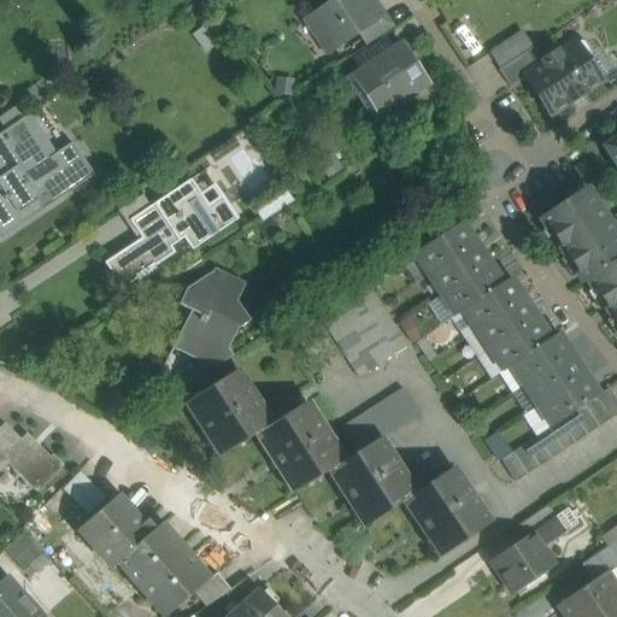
[(372,0),(334,0),(305,19),(319,41),(324,37),(334,51),(358,35),(365,30),(364,29),(381,17),(372,4),(375,3),(372,0)]
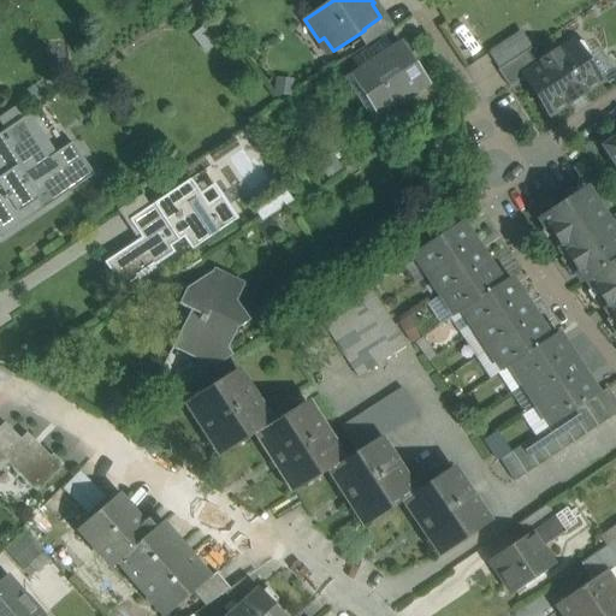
[(380,17),(363,29),(365,30),(357,35),(366,47),(390,31),(380,17)]
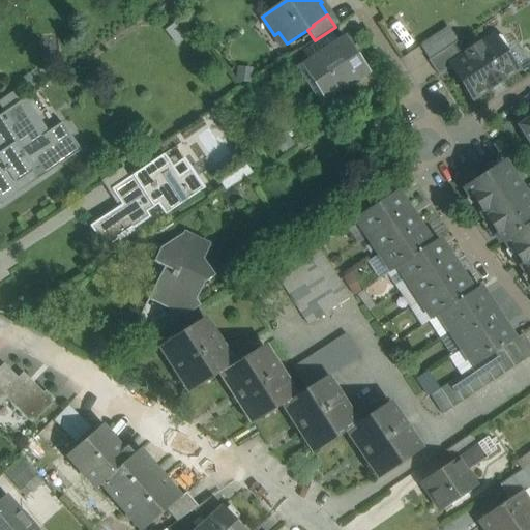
[(498,36),(482,46),(478,46),(466,53),(465,58),(459,62),(451,66),(452,67),(473,99),(489,90),(489,91),(503,82),(502,81),(516,71),(504,53),(508,51),(508,46),(503,37),(498,36)]
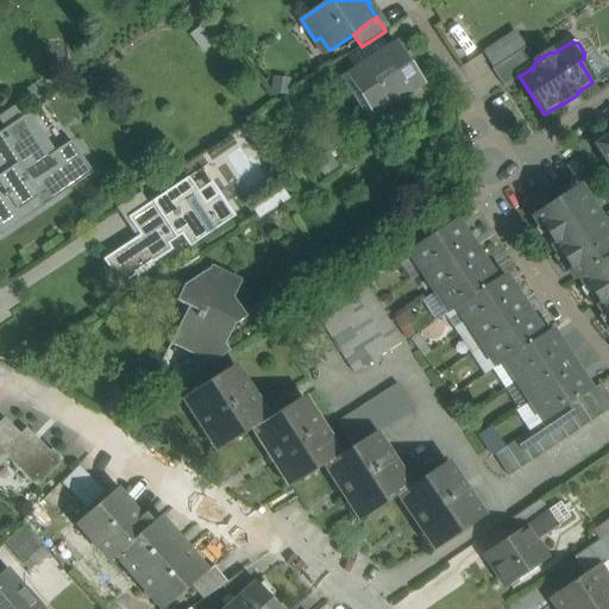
[(399,45),(347,79),(372,115),(422,82),(399,45)]
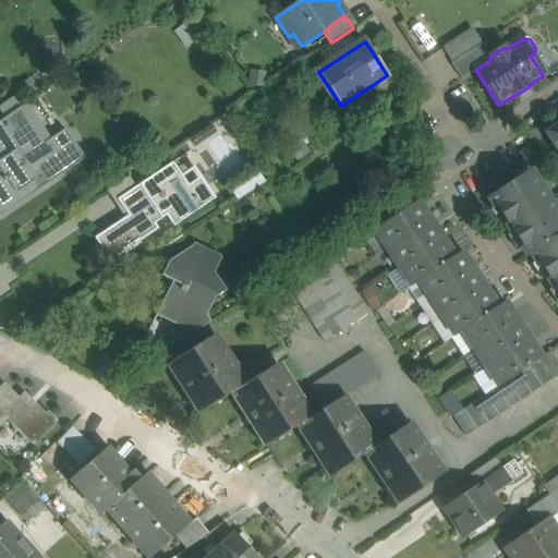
[(476,48),(451,65),(461,81),(476,71),(475,70),(483,65),(480,61),(484,59),(476,48)]
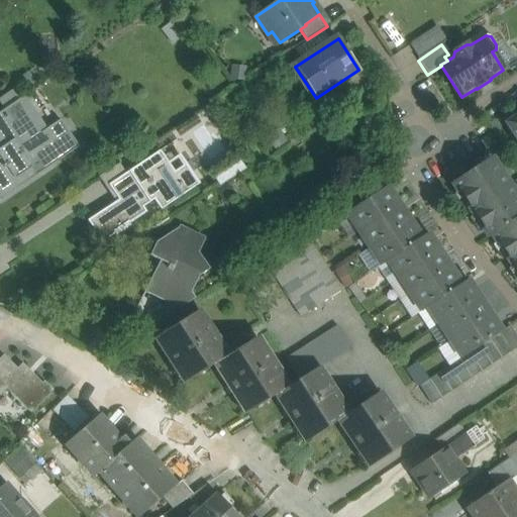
[(18,102),(3,112),(13,127),(0,136),(0,189),(17,178),(15,176),(30,166),(36,176),(38,175),(37,174),(77,146),(78,147),(79,146),(62,120),(35,138),(28,127),(33,124),(18,102)]
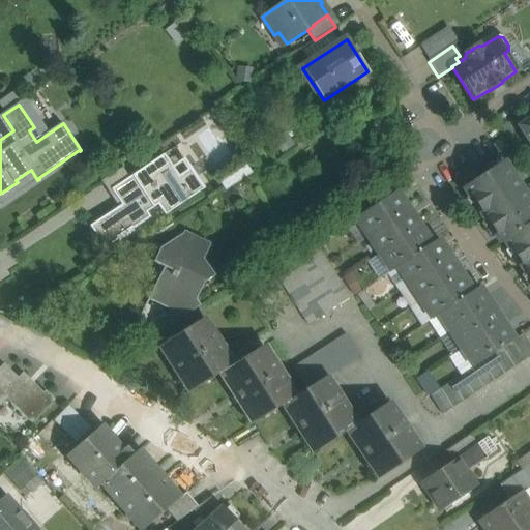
[(3,115),(0,116),(0,140),(13,130),(3,115)]
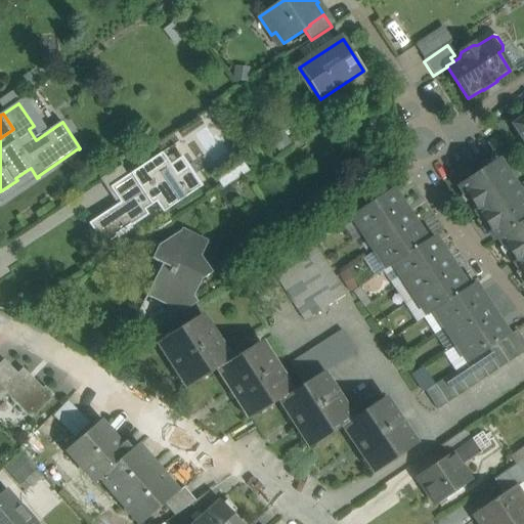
[(523,118),(513,126),(523,142),(523,118)]
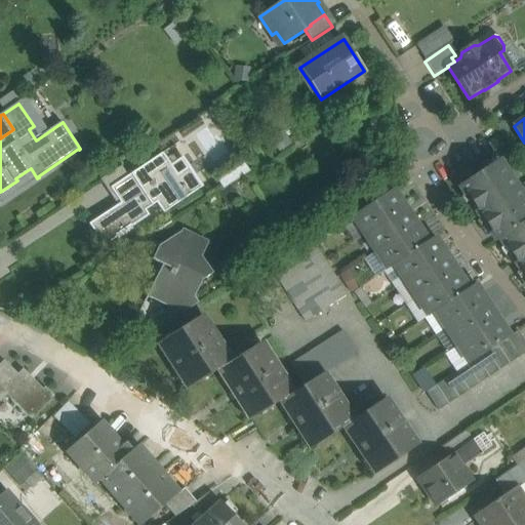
[(163,153),(110,189),(120,204),(89,225),(104,247),(117,238),(118,240),(133,230),(131,228),(149,216),(146,211),(157,203),(163,214),(203,188),(202,186),(198,188),(186,169),(177,174),(163,153)]
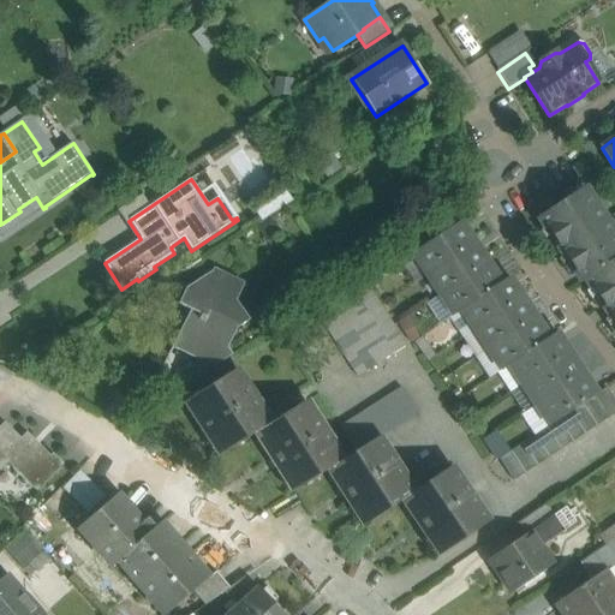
[(614,236),(584,189),(539,219),(583,284),(586,280),(614,323),(614,236)]
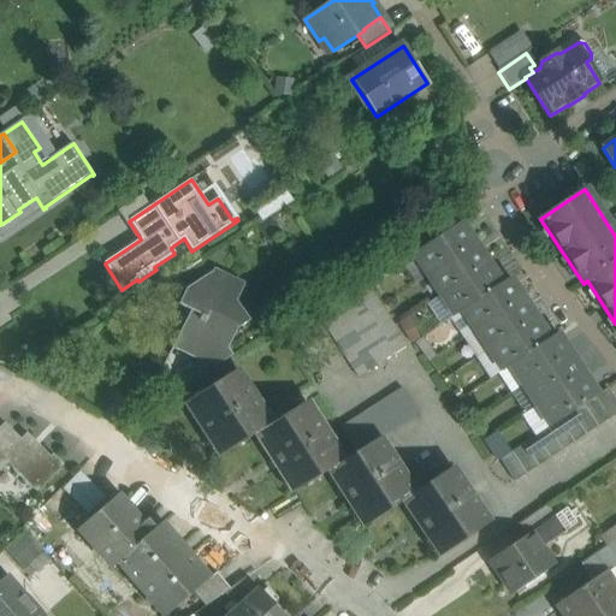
[(462,224),(414,255),(455,317),(462,312),(462,311),(502,284),(462,224)]
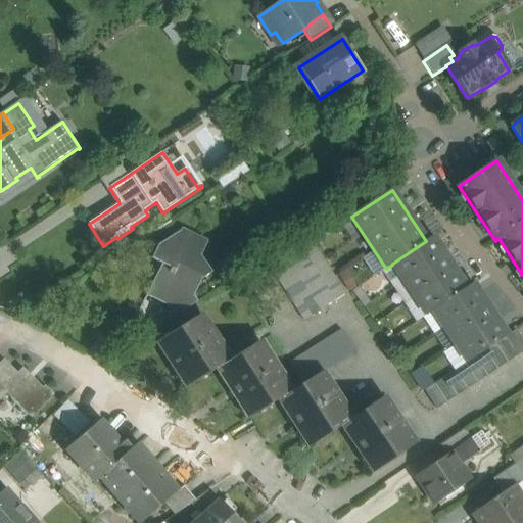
[(181,231),(157,247),(150,260),(170,270),(169,272),(171,273),(167,282),(155,277),(148,292),(155,295),(157,291),(161,293),(162,296),(175,288),(179,295),(209,275),(200,259),(207,243),(181,231)]
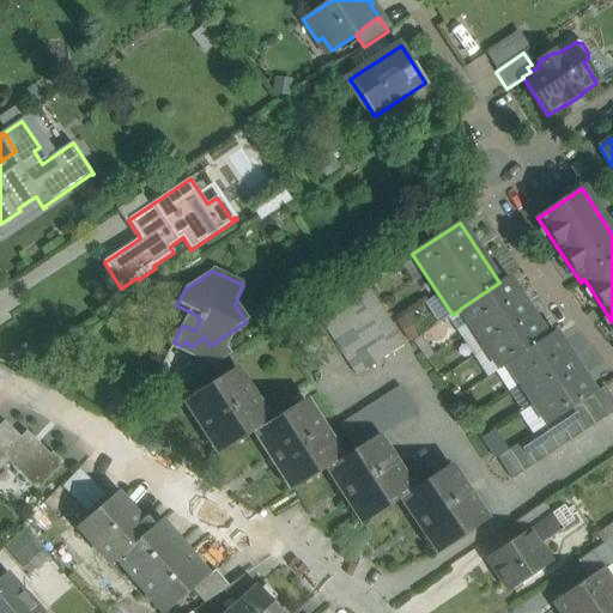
[(508,277),(499,283),(460,309),(460,310),(499,370),(508,365),(507,364),(547,338),(508,277)]
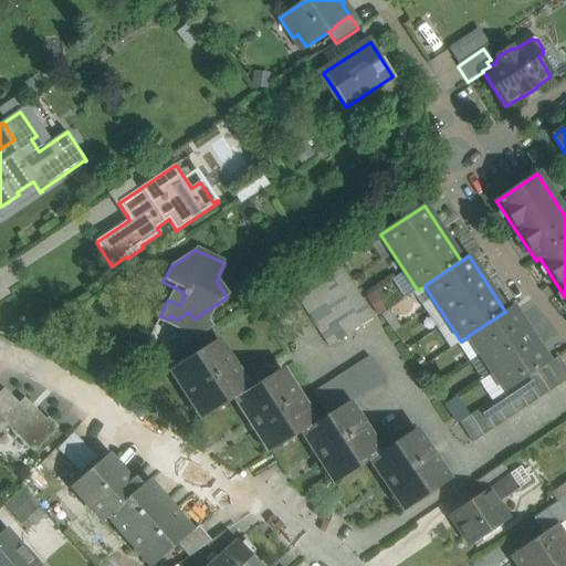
[(374,318),(338,263),(294,292),(328,347),(350,333),(350,334),(374,318)]
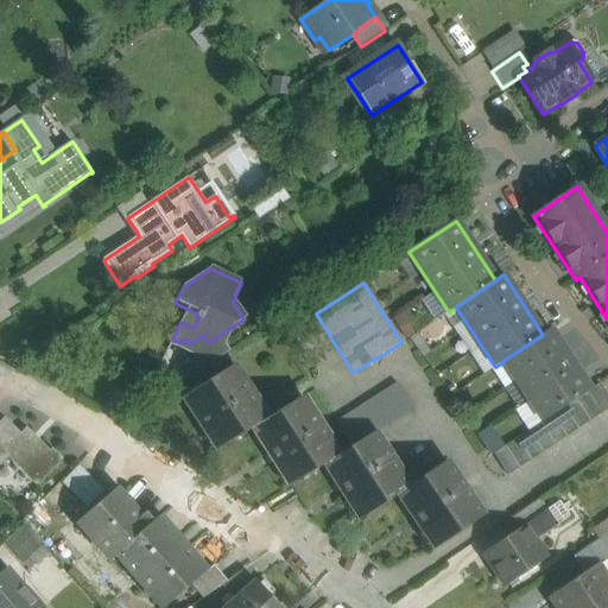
[(543,335),(502,361),(504,362),(543,422),(590,391),(550,329),(543,335)]
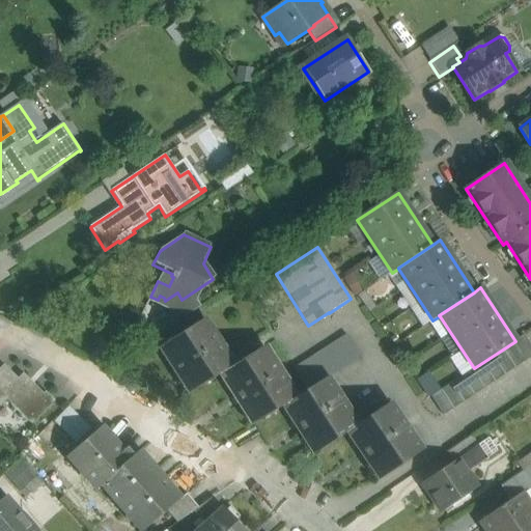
[(203,319),(161,347),(191,394),(222,374),(233,366),(203,319)]
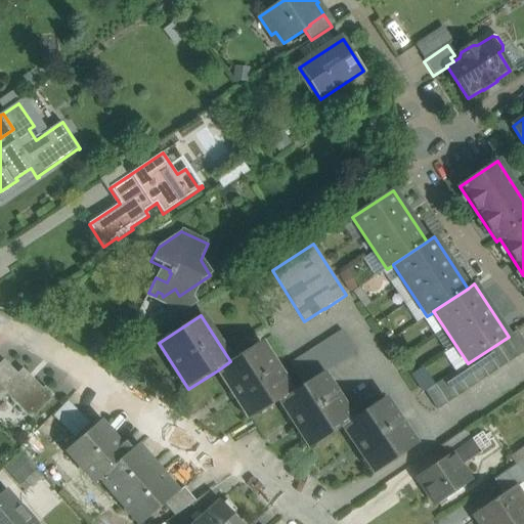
[(343,332),(289,365),(301,385),(302,386),(322,374),(356,352),(343,332)]
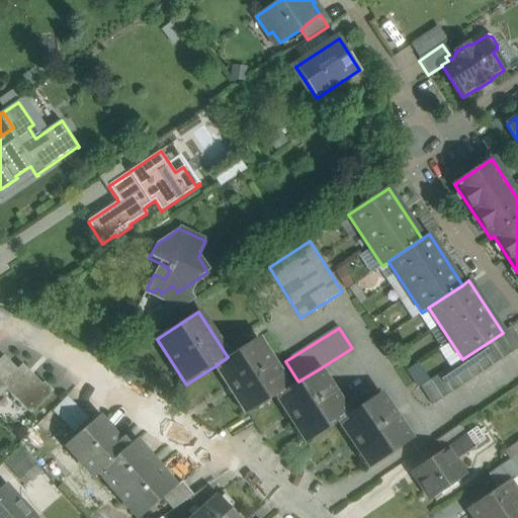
[(517,339),(511,328),(503,333),(462,359),(421,386),(433,406),(517,349),(517,339)]
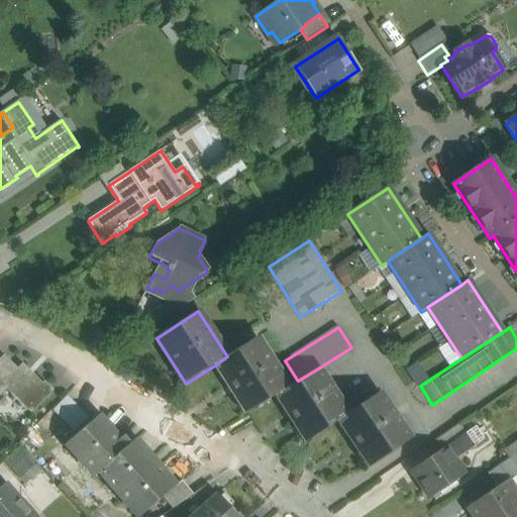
[(227,356),(216,365),(247,413),(277,395),(288,388),(287,387),(256,338),(227,356)]
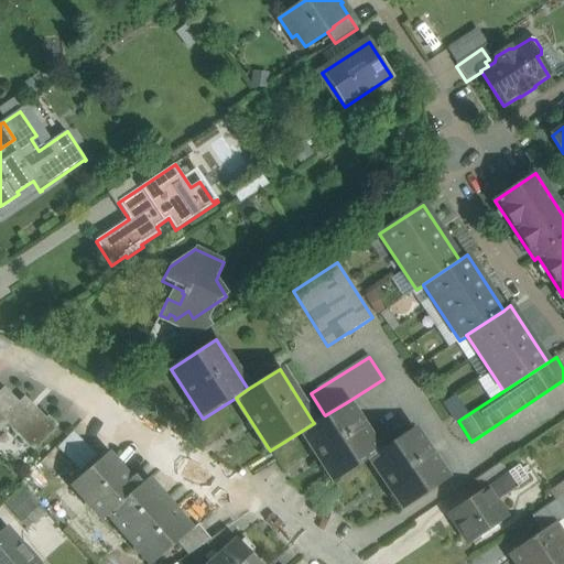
[(22,399),(19,402),(4,388),(0,391),(0,426),(4,423),(34,452),(58,426),(47,416),(46,419),(35,408),(33,410),(22,399)]
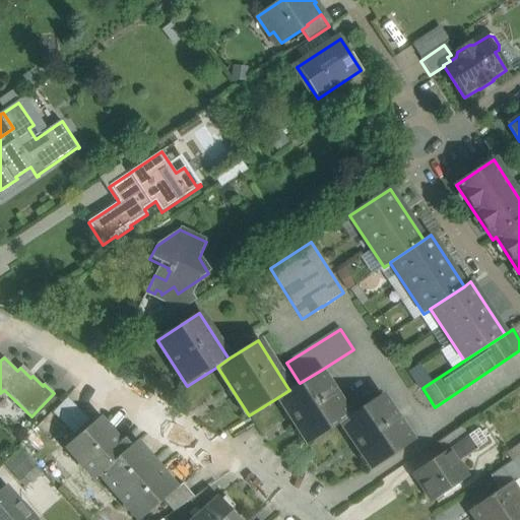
[(350,416),(320,371),(300,383),(299,382),(288,389),(289,390),(278,397),(309,444),(341,423),(350,416)]
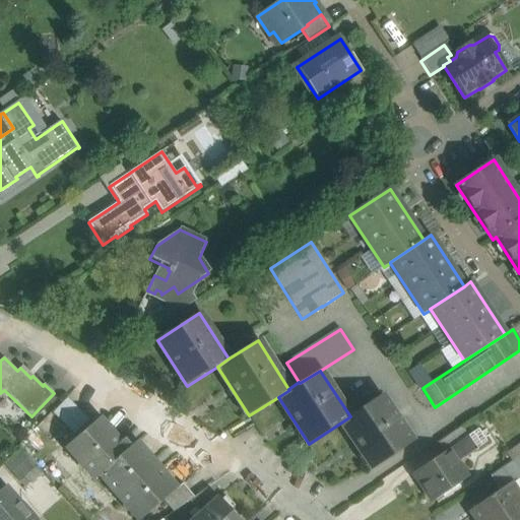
[(413,442),(382,395),(350,416),(341,423),(373,470),(413,442)]
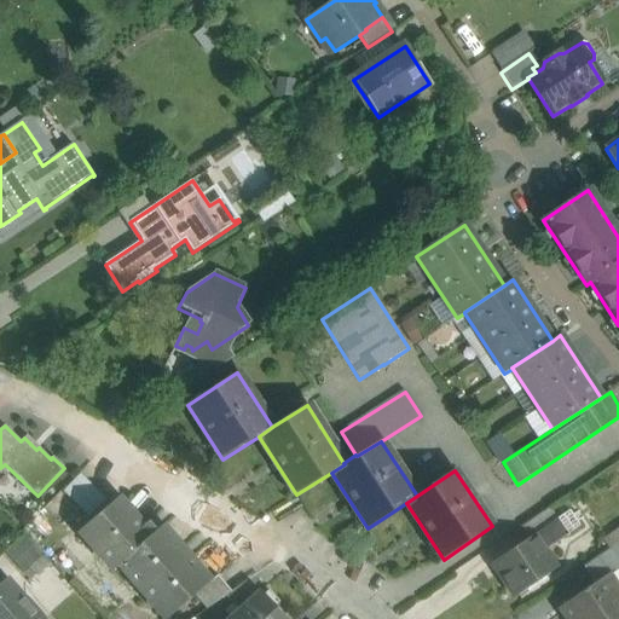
[(106,499),(80,474),(63,492),(90,518),(106,499)]
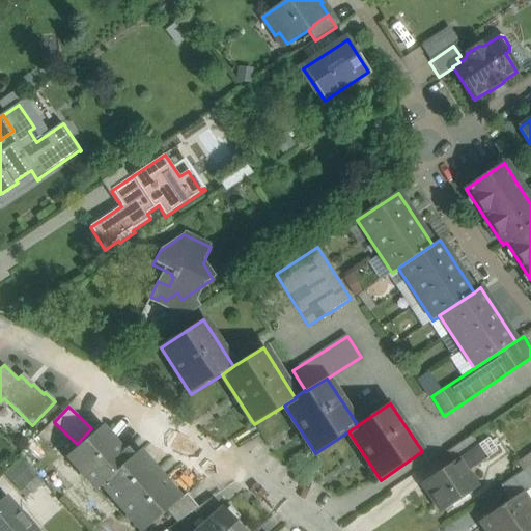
[(102,426),(67,456),(96,491),(102,486),(102,485),(141,452),(140,451),(134,455),(128,448),(123,451),(102,426)]
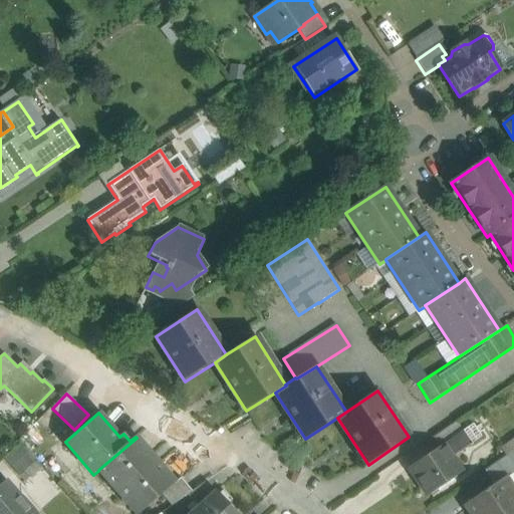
[(456,422),(433,437),(440,448),(443,445),(463,432),(456,422)]
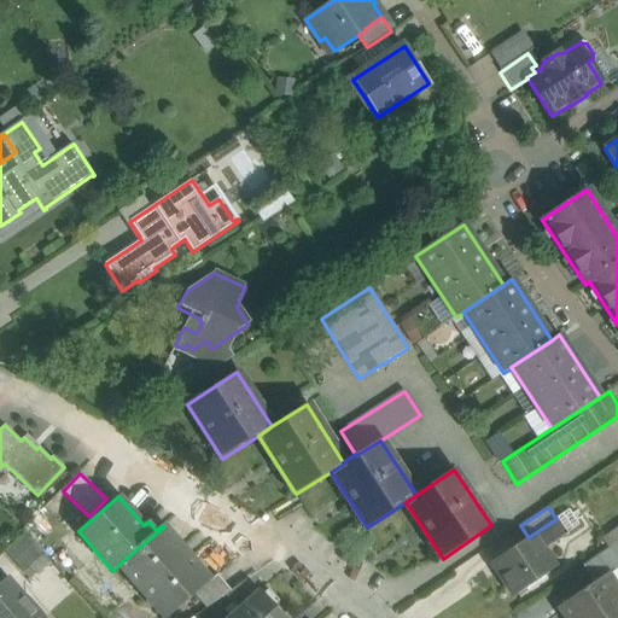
[(579,526),(569,511),(557,519),(567,535),(579,526)]
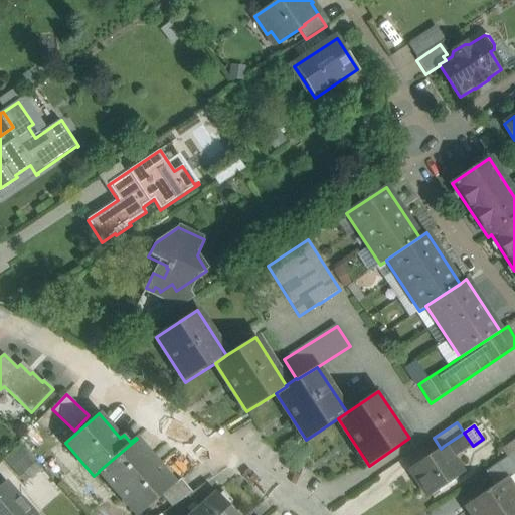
[(464,433),(444,446),(453,459),(473,446),(464,433)]
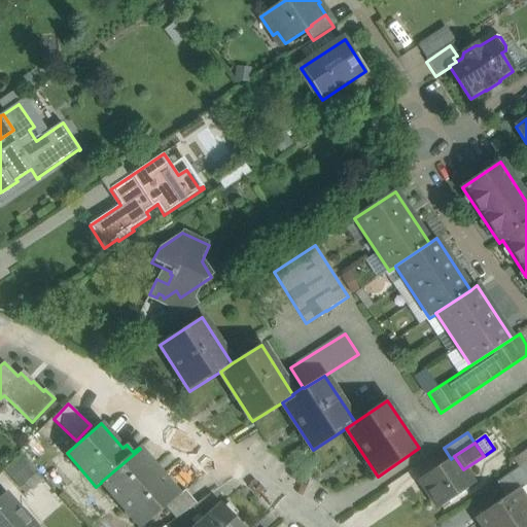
[(526,448),(513,457),(520,468),(500,480),(507,492),(526,480),(526,448)]
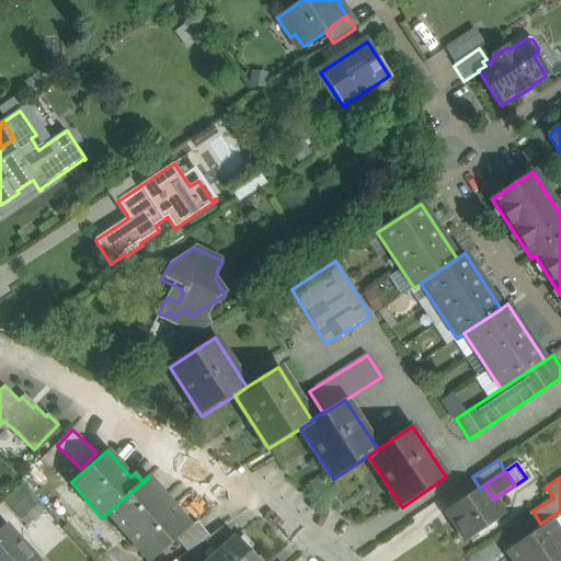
[(149,478),(107,513),(107,514),(148,560),(151,560),(176,539),(192,527),(149,478)]
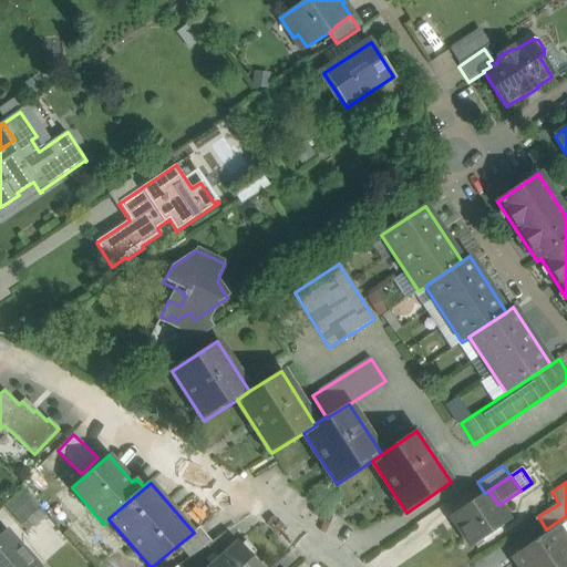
[(7,501),(16,517),(34,507),(27,491),(7,501)]
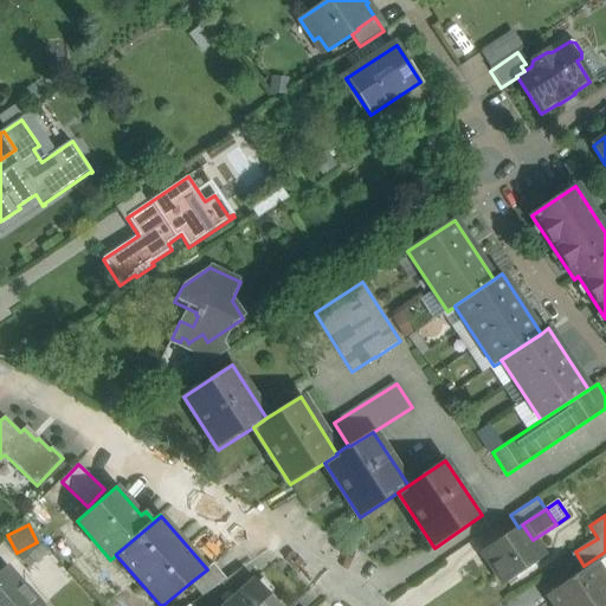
[(519,528),(482,553),(504,586),(545,558),(533,540),(522,524),(519,528)]
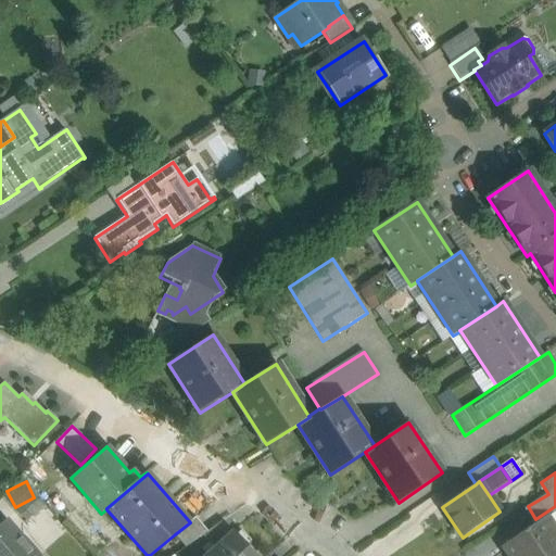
[(555,555),(555,529),(547,516),(503,546),(508,555),(555,555)]
